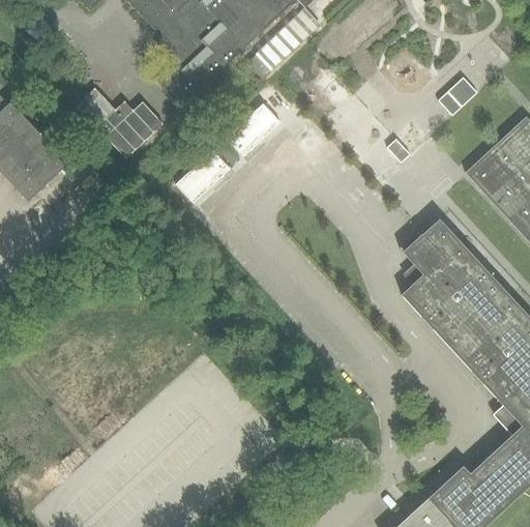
[(128,0),(162,35),(155,41),(177,64),(158,82),(180,106),(293,0),(299,0),(304,6),(312,0),(128,0)]
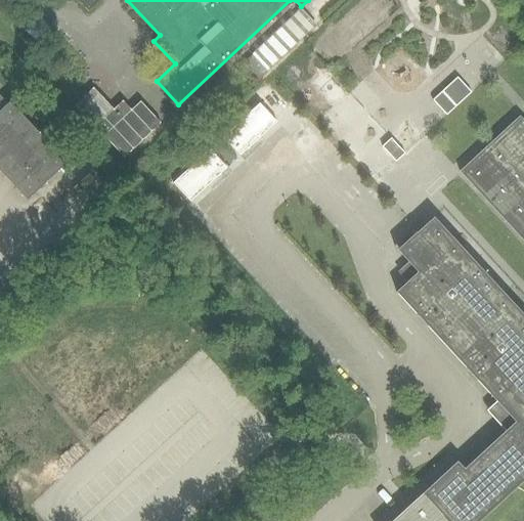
[(252,53),(243,61),(258,78),(267,70),(316,24),(300,6),(251,52),(252,53)]
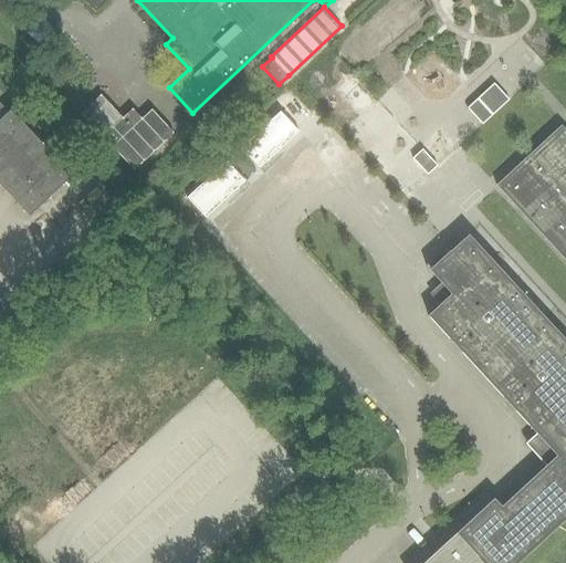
[(275,110),(308,145),(368,89),(335,53),(275,110)]
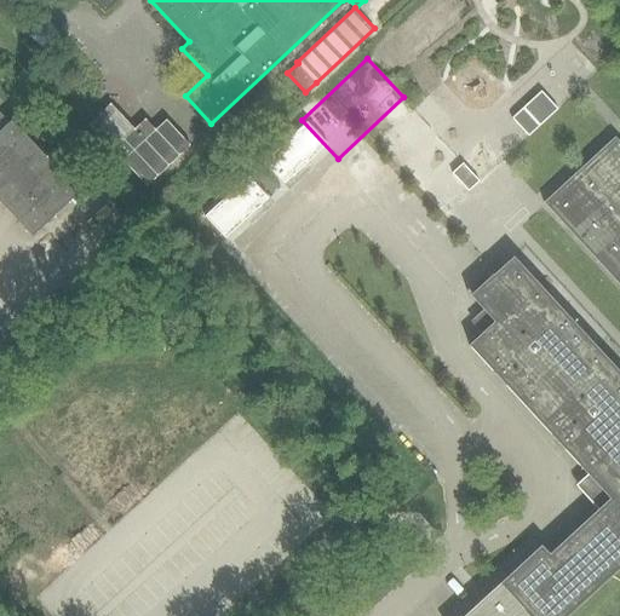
[(540,90),(512,116),(528,133),(557,107),(540,90)]
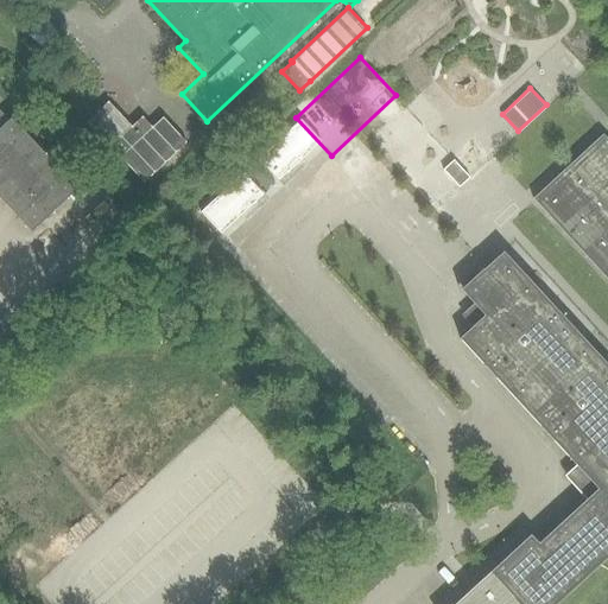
[(132,125),(108,100),(87,119),(144,180),(187,140),(163,115),(152,126),(143,115),(132,125)]
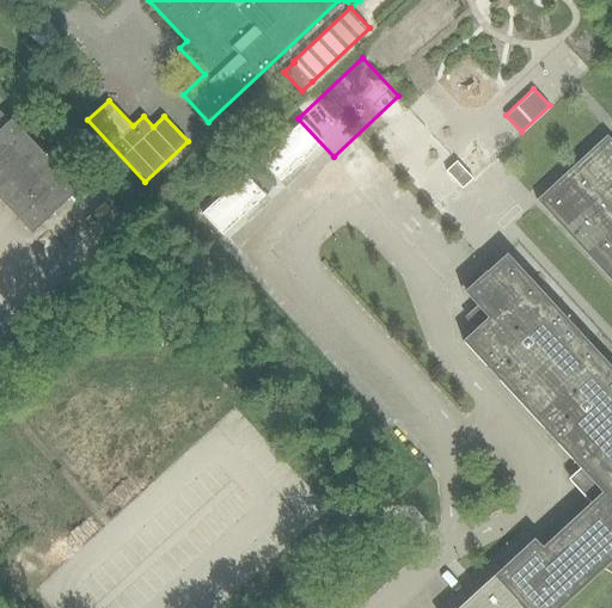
[(0,195),(35,232),(81,186),(14,116),(11,118),(0,108),(0,195)]
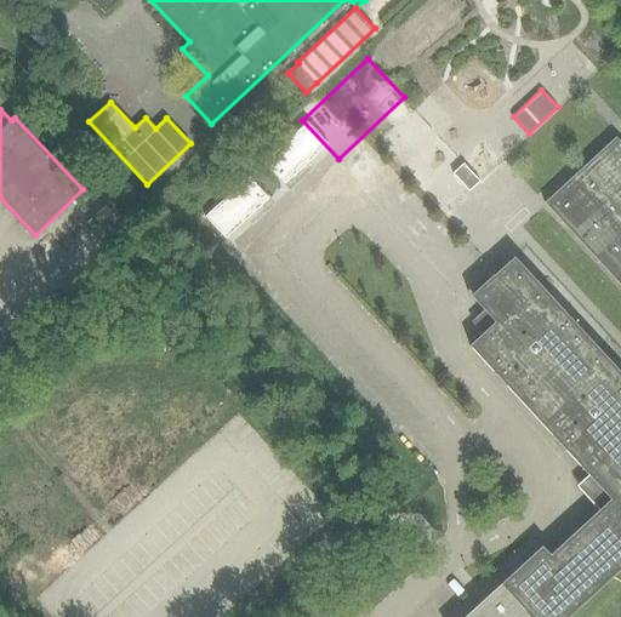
[(620,275),(620,137),(619,136),(550,199),(620,275)]
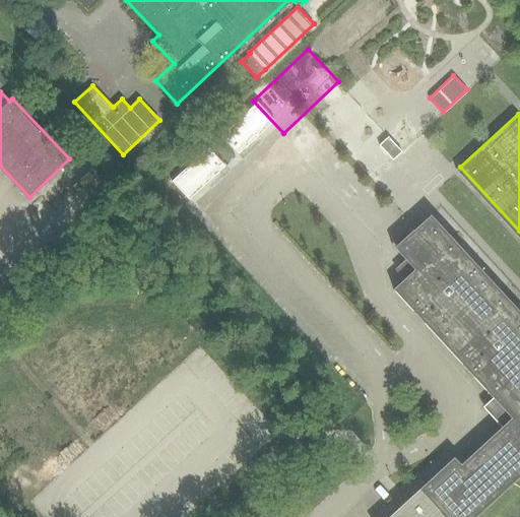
[(206,206),(261,154),(231,122),(176,174),(206,206)]
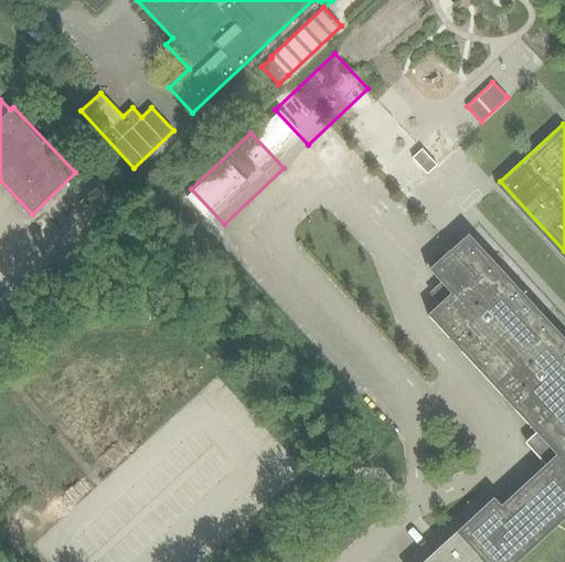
[(422,147),(412,157),(426,172),(437,163),(422,147)]
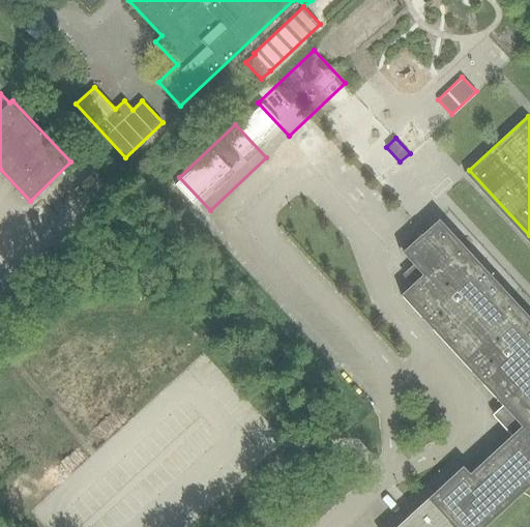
[(482,526),(529,482),(529,317),(439,218),(416,239),(412,234),(400,246),(423,272),(402,293),(474,373),(498,399),(496,402),(500,407),(512,420),(516,417),(522,425),(512,434),(470,473),(466,468),(465,469),(462,466),(429,497),(432,500),(431,500),(435,505),(434,505),(429,510),(419,519),(412,526),(406,519),(396,526),(482,526)]
